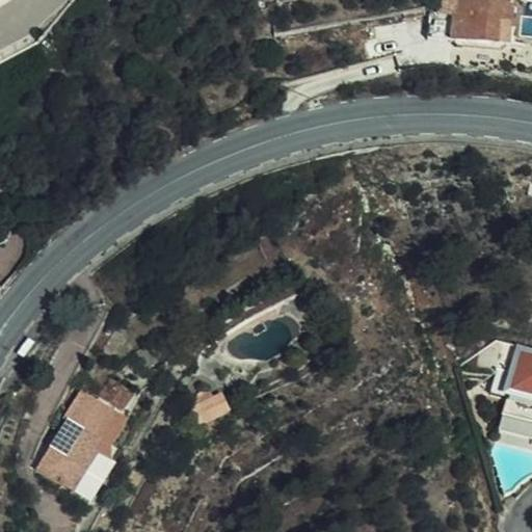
[(0,0),(0,8),(11,0),(0,0)]
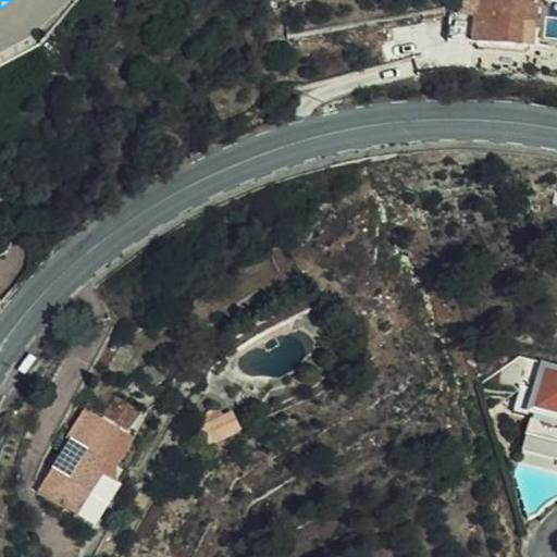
[(430,47),(473,44),(474,15),(474,0),(462,0),(426,10),(430,47)]
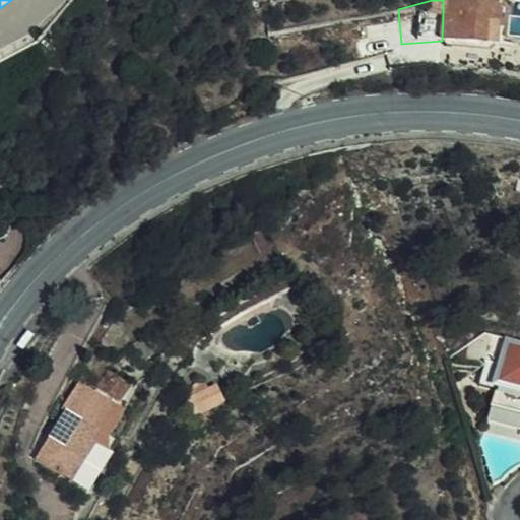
[(443,14),(442,41),(499,46),(502,1),(485,0),(448,0),(447,14),(443,14)]
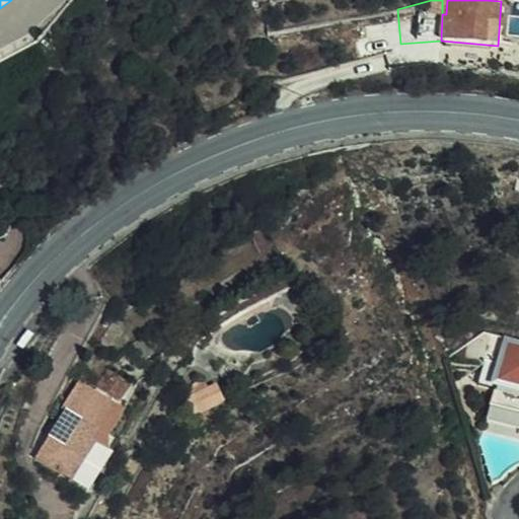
[(518,343),(507,340),(488,406),(518,415),(518,343)]
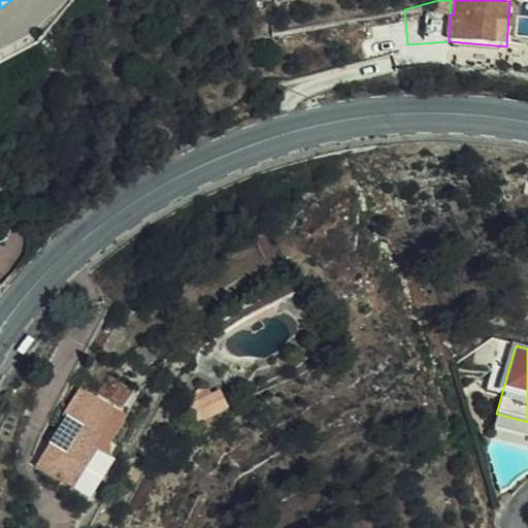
[(130,391),(107,375),(96,392),(119,408),(130,391)]
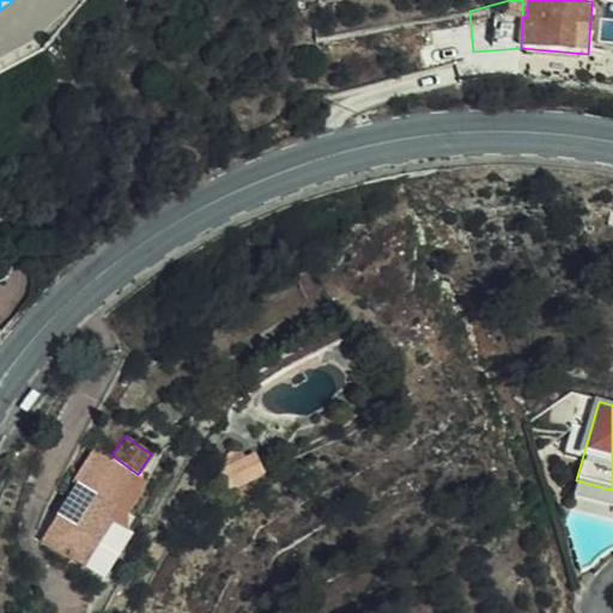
[(126,472),(91,449),(72,478),(78,481),(41,539),(103,580),(132,534),(108,519),(116,507),(108,502),(126,472)]
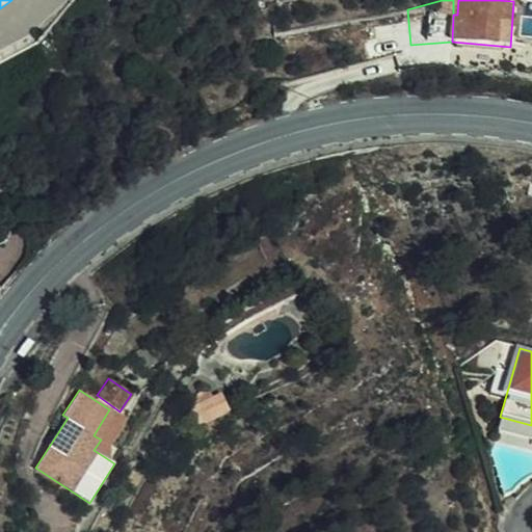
[(201,424),(231,408),(222,393),(193,407),(201,424)]
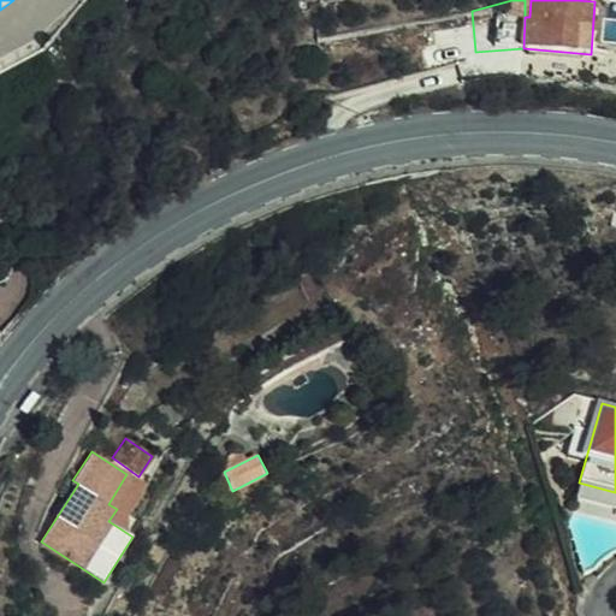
[(615,492),(579,483),(574,499),(570,511),(615,523),(615,492)]
